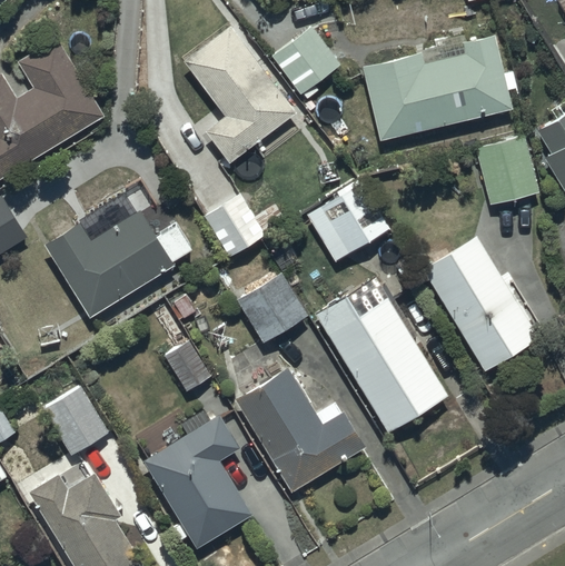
[(204,131),(228,164),(297,112),(231,23),(181,60),(224,117),(204,131)]
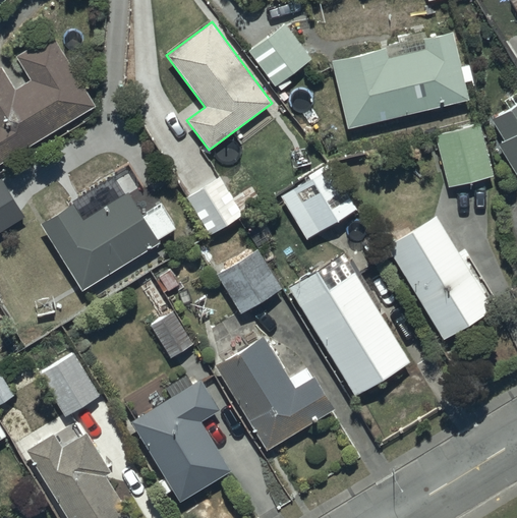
[(286,23),(248,52),(275,88),(278,85),(282,91),(300,77),(296,72),(313,60),(286,23)]
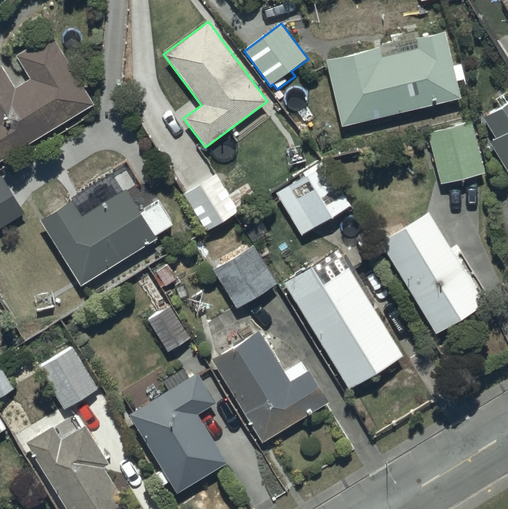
[(380,47),(325,59),(340,128),(461,100),(457,83),(465,81),(461,64),(452,66),(444,32),(415,39),(417,47),(382,54),(380,47)]
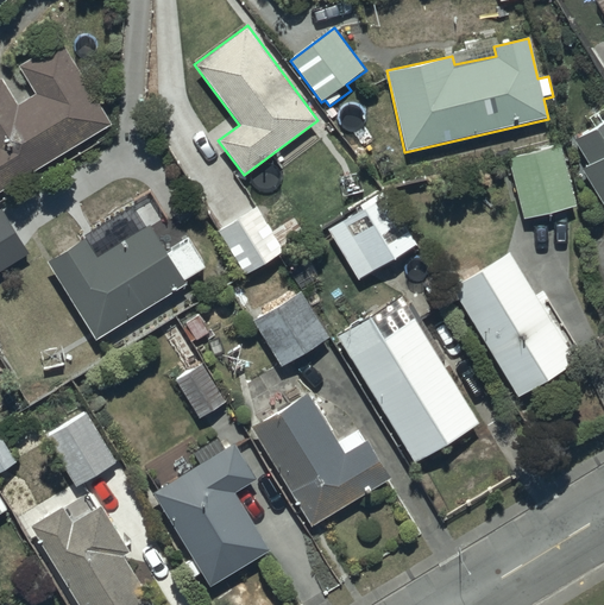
[(0,191),(113,126),(63,41),(18,67),(35,95),(17,106),(1,81),(0,81),(0,191)]
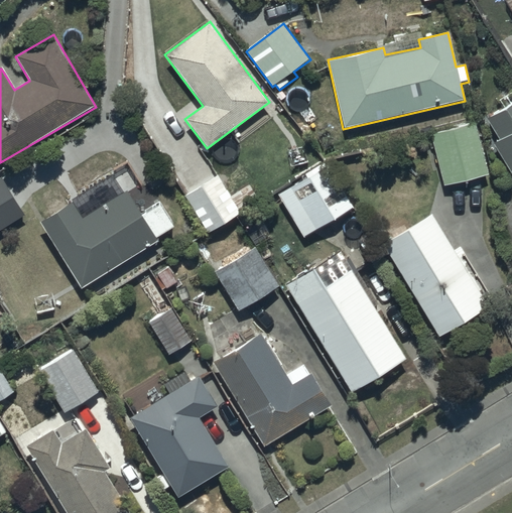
[(498,102),(502,109),(487,119),(499,138),(493,142),(511,172),(511,94),(498,102)]
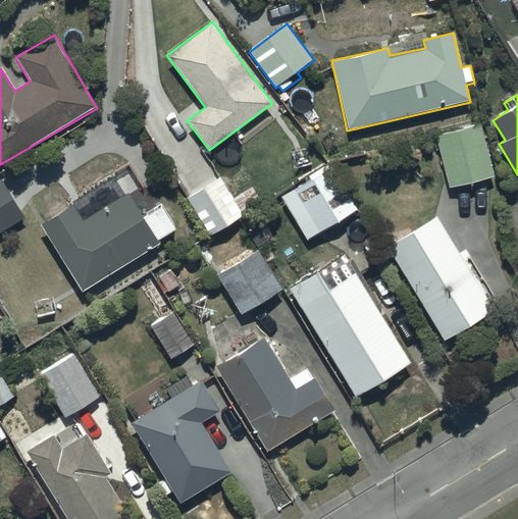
[(482,123),(436,136),(449,187),(495,175),(482,123)]
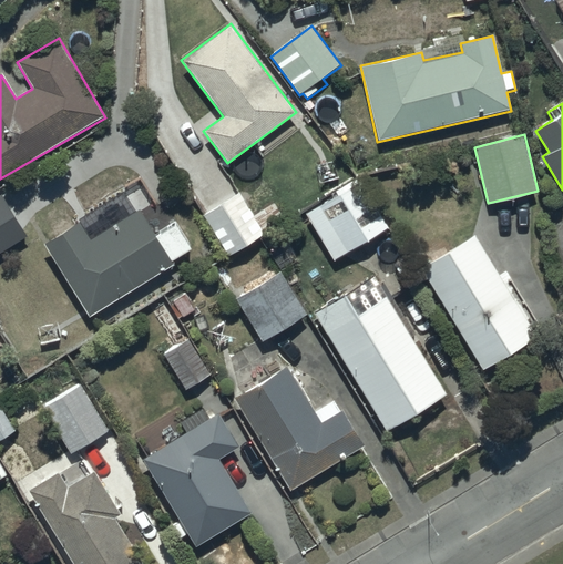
[(203,214),(228,256),(287,221),(265,183),(243,196),(239,192),(203,214)]
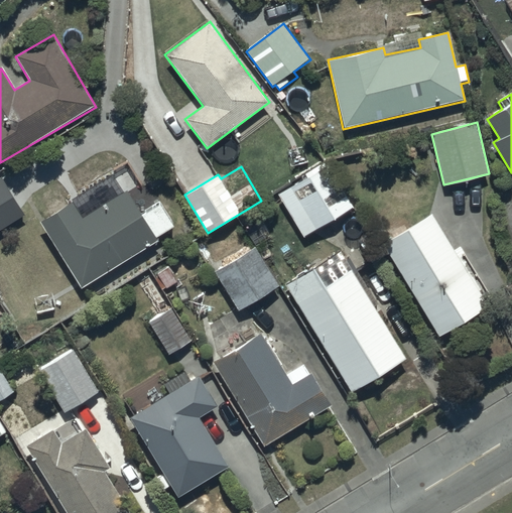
[(332,166),(291,189),(311,226),(353,204),(332,166)]
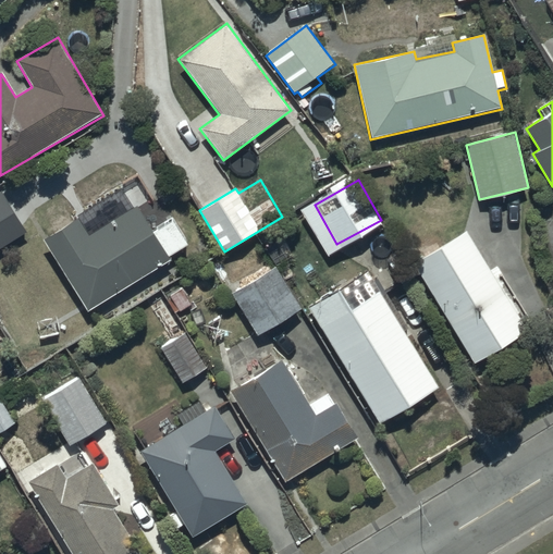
[(0,192),(0,250),(28,234),(3,191),(0,192)]
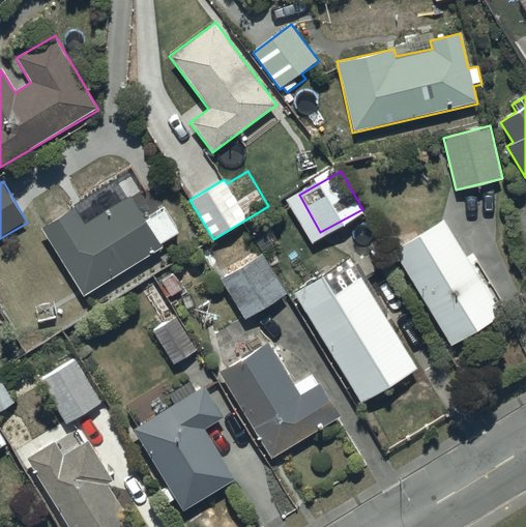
[(75,208),(41,228),(83,296),(162,247),(159,244),(180,231),(166,207),(144,221),(128,197),(84,225),(75,208)]
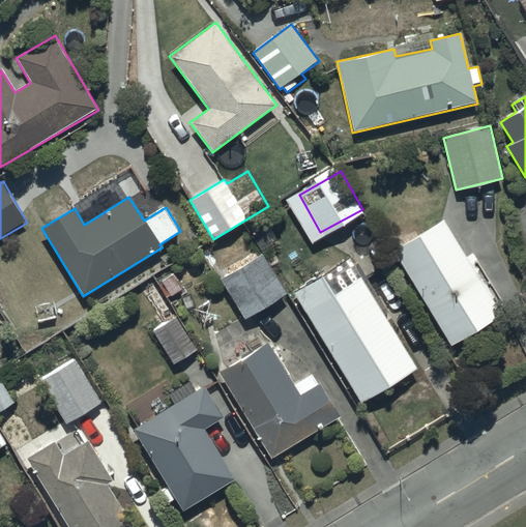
[(442,220),(391,250),(450,348),(512,311),(477,255),(467,261),(442,220)]
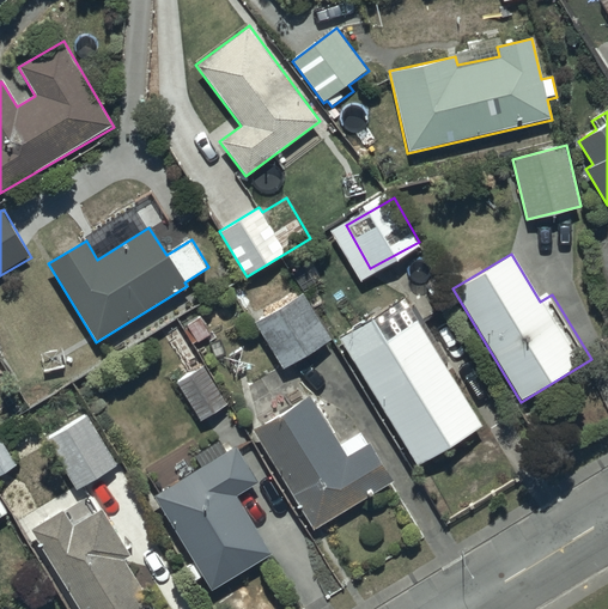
[(304,292),(254,322),(281,369),(332,340),(304,292)]
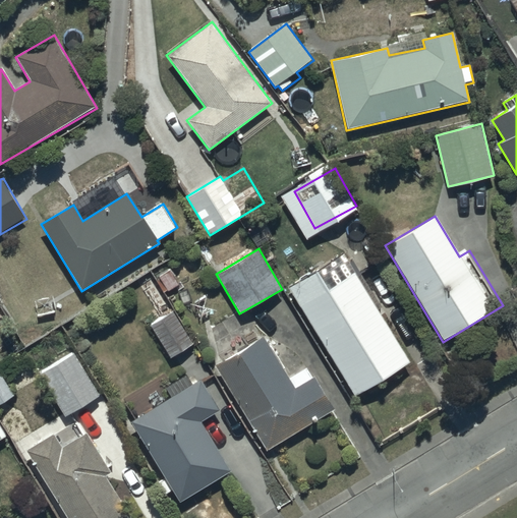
[(317,269),(287,287),(354,397),(410,362),(379,310),(384,307),(362,273),(357,276),(354,272),(329,287),(317,269)]
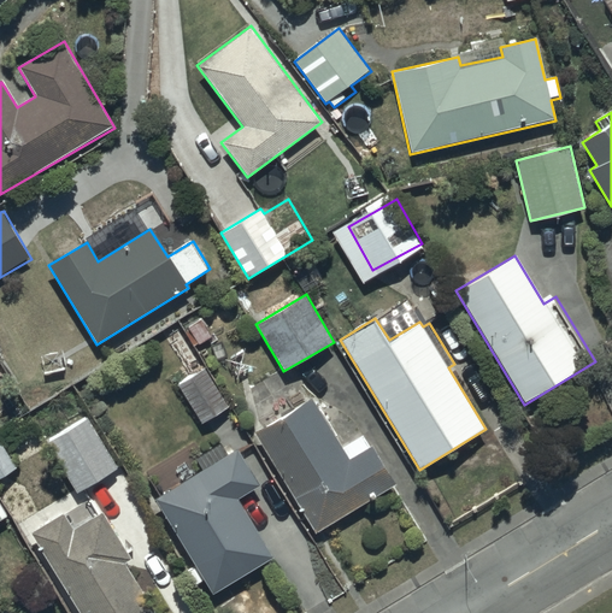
[(202,367),(177,385),(205,424),(230,406),(202,367)]
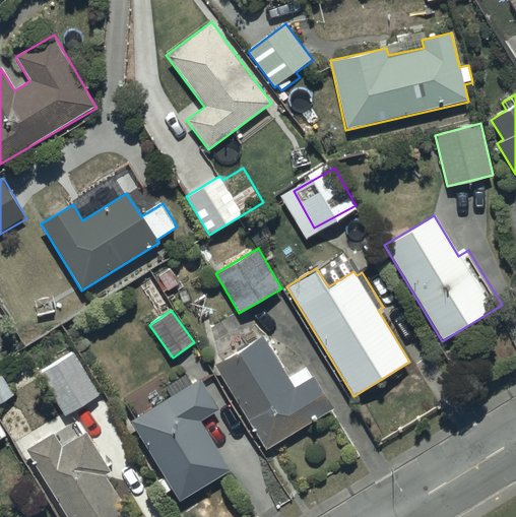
[(262,337),(215,365),(265,449),(333,409),(308,366),(286,378),(262,337)]
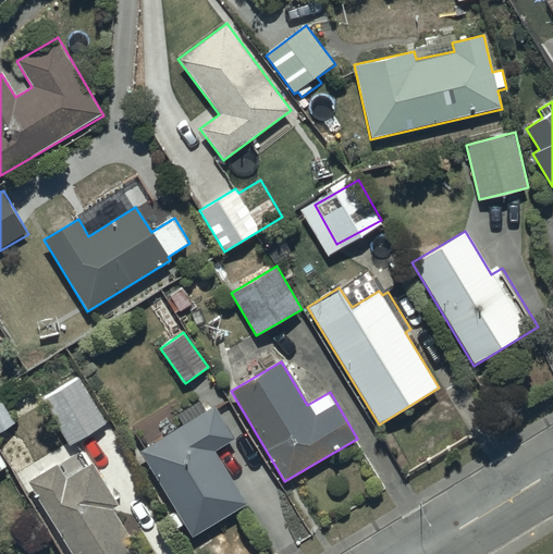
[(106,421),(80,381),(41,403),(69,444),(106,421)]
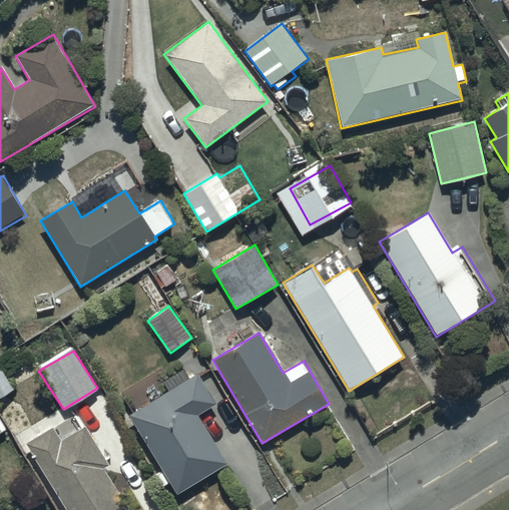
[(0,365),(0,398),(14,390),(0,365)]
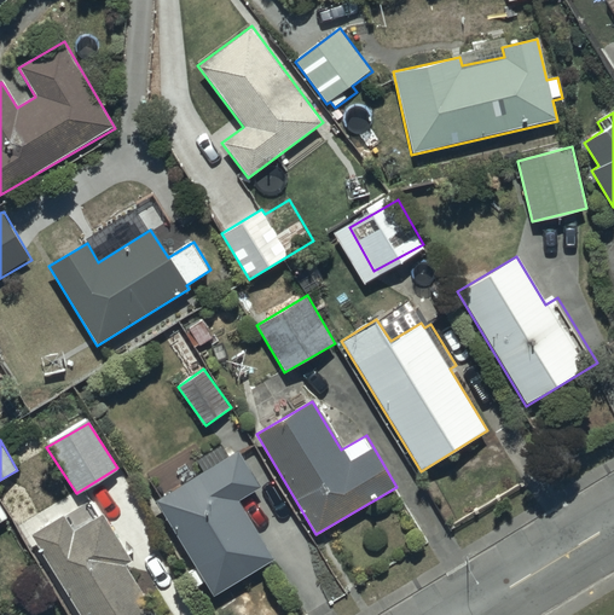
[(206,473),(155,500),(213,598),(273,562),(237,503),(260,489),(238,452),(232,457),(225,446),(198,462),(206,473)]
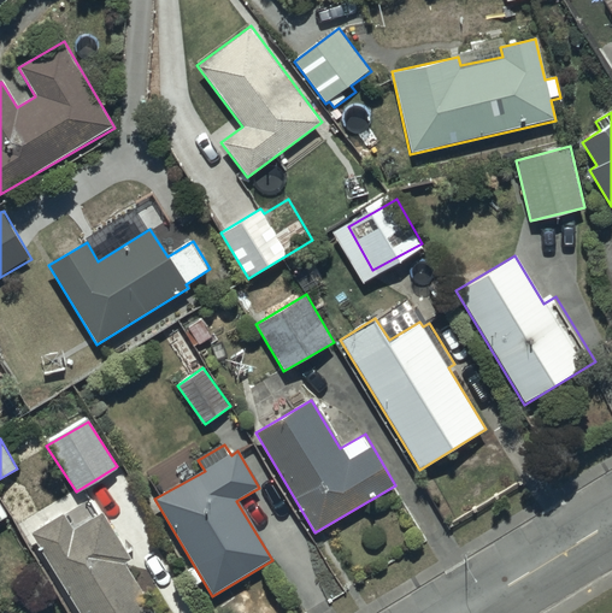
[(62,514),(30,532),(78,612),(156,612),(125,563),(131,558),(104,512),(93,519),(87,510),(66,522),(62,514)]
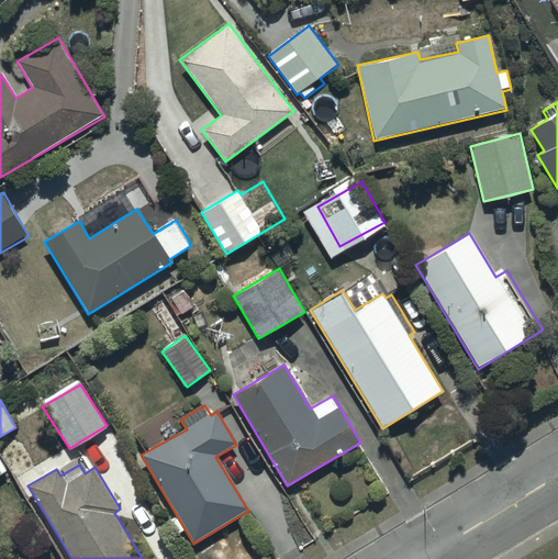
All buildings are outlined.
